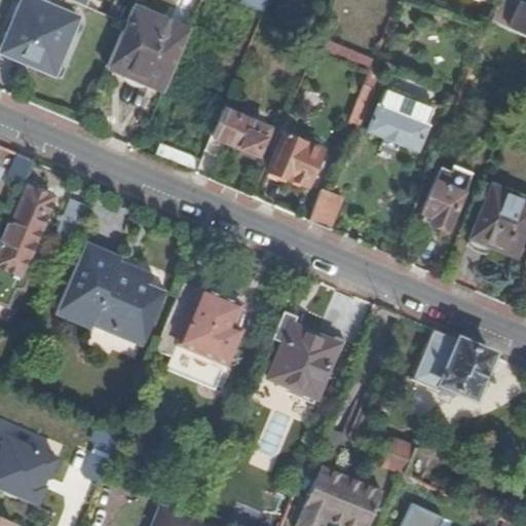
[(23,0),(0,52),(53,76),(79,17),(40,1),(40,0),(23,0)]
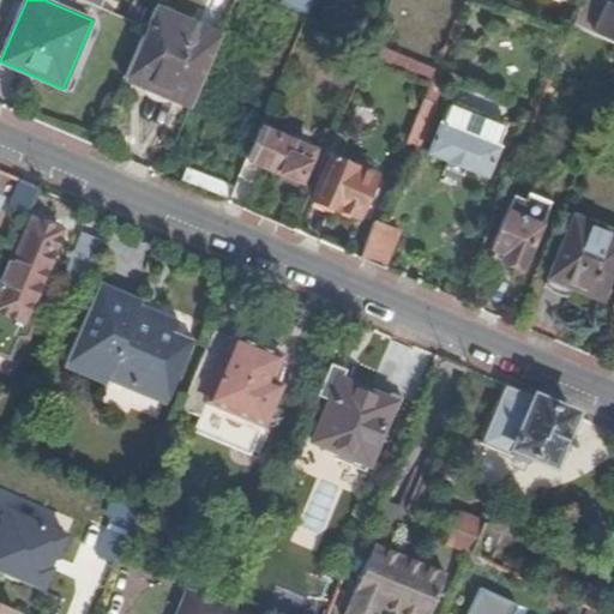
[(613,43),(613,2),(612,8),(594,0),(582,0),(573,25),(613,43)]
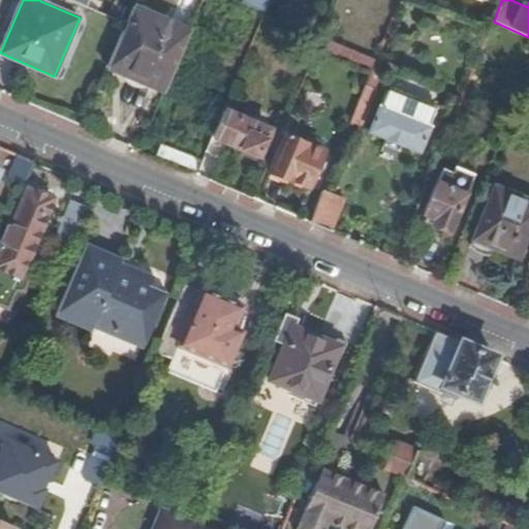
[(166,87),(190,31),(133,7),(126,24),(110,63),(166,87)]
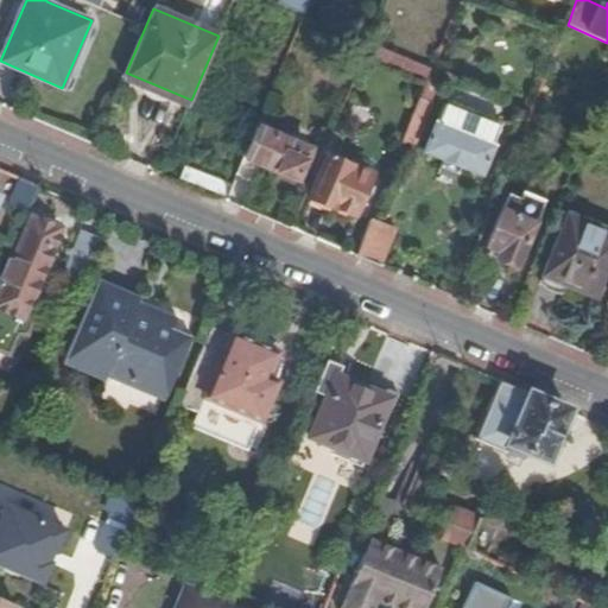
[(371,42),(375,29),(363,24),(359,37),(371,42)]
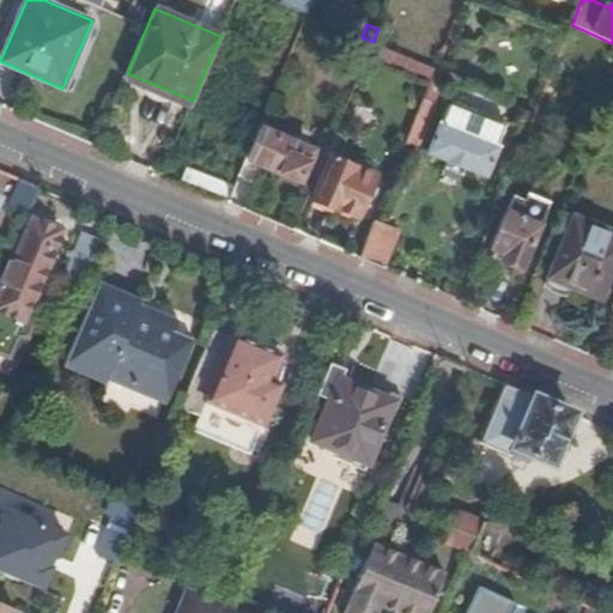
[(434,78),(406,145),(417,150),(444,83),(434,78)]
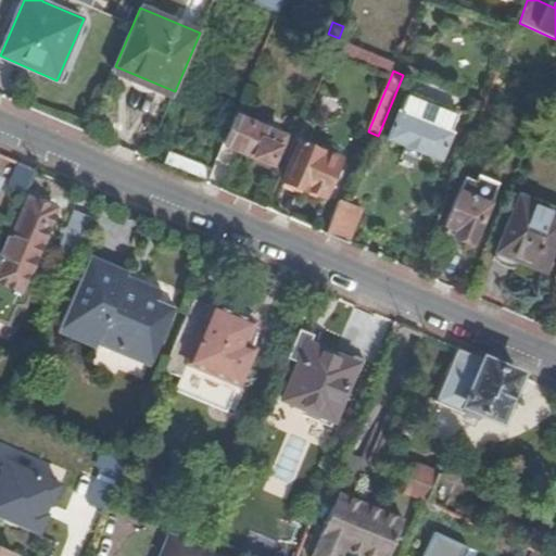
[(447,134),(456,112),(407,91),(397,114),(396,114),(387,139),(404,147),(402,154),(417,161),(420,153),(440,161),(450,135),(447,134)]
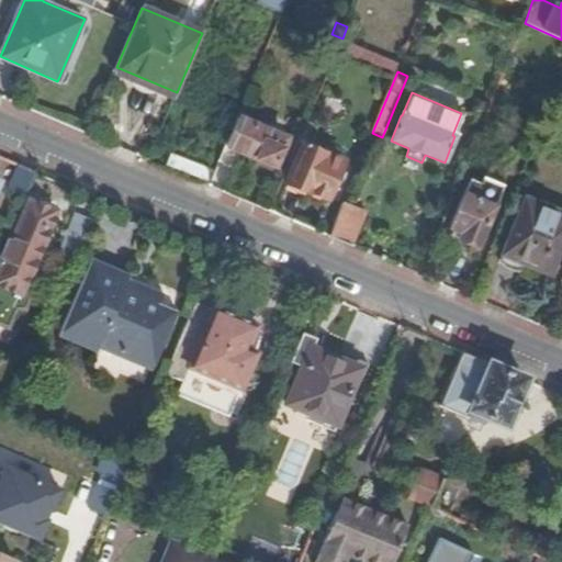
[(251,116),(239,112),(226,145),(272,166),(276,158),(281,161),(287,148),(281,146),(283,138),(248,123),(251,116)]
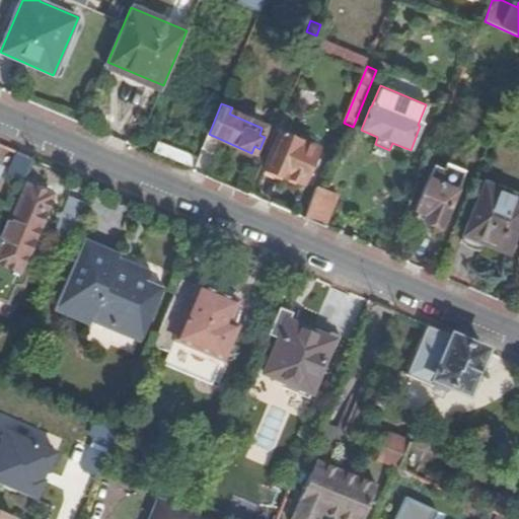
[(302,182),(316,149),(280,134),(266,169),(284,178),(285,175),(302,182)]
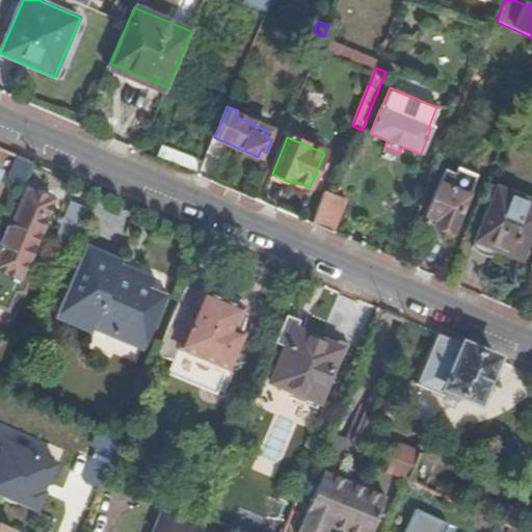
[(159,147),(156,158),(189,166),(191,155),(159,147)]
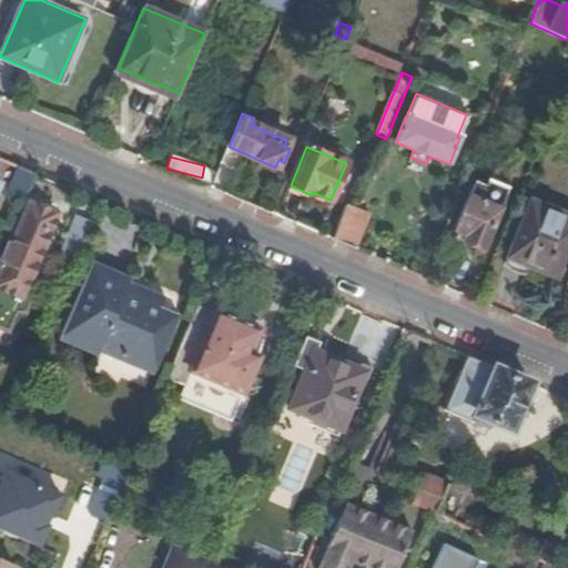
[(26,199),(36,173),(19,165),(9,191),(26,199)]
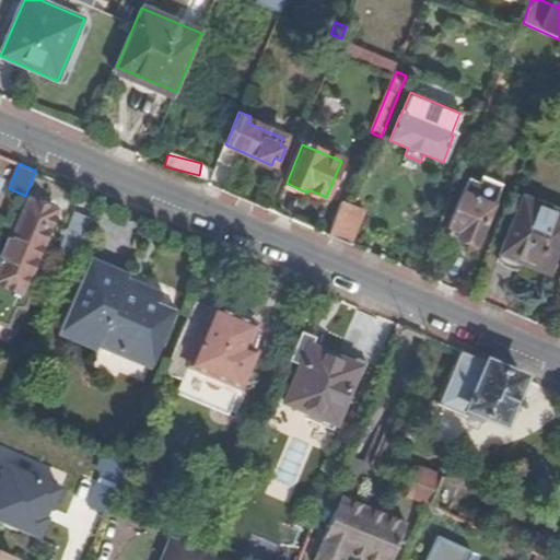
[(474,247),(500,186),(479,178),(477,184),(468,179),(447,230),(457,234),(456,238),(474,247)]
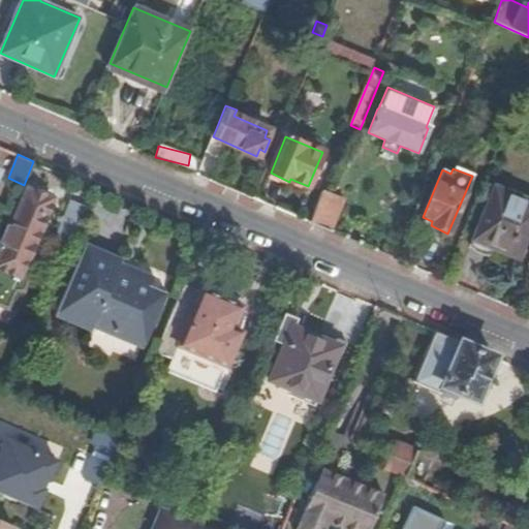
[(0,298),(4,300),(9,289),(18,288),(21,281),(19,276),(53,197),(27,187),(24,196),(20,194),(10,216),(0,239),(0,298)]
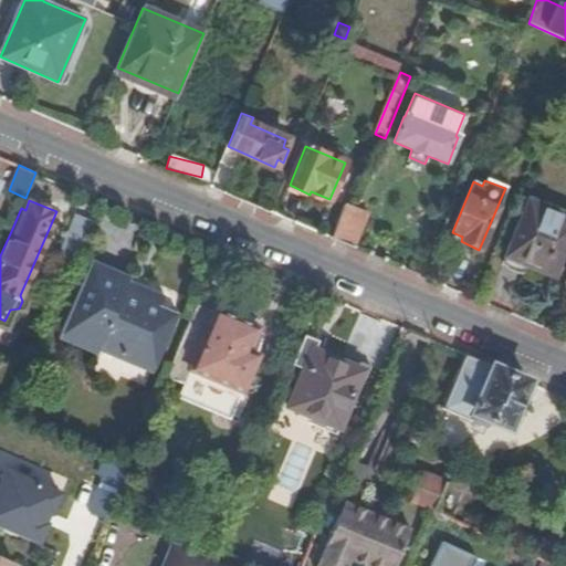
[(506,258),(546,274),(554,253),(562,257),(565,245),(565,217),(528,201),(506,258)]
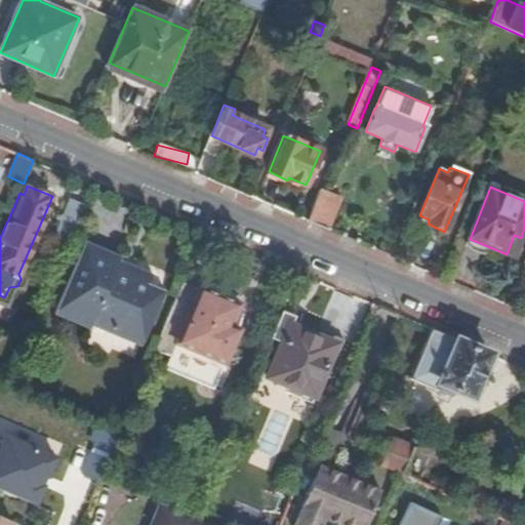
[(321,192),(308,223),(327,231),(339,200),(321,192)]
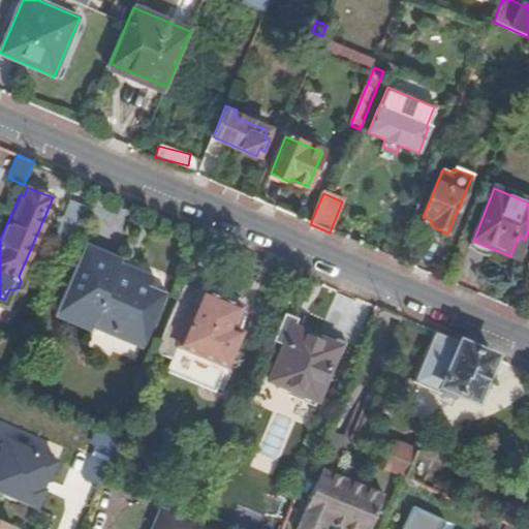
[(53,243),(69,250),(87,207),(71,200),(53,243)]
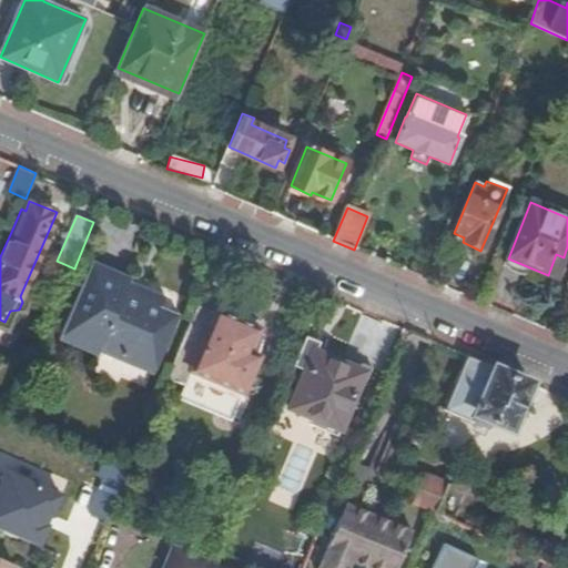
[(556,254),(548,275),(555,279),(564,257),(556,254)]
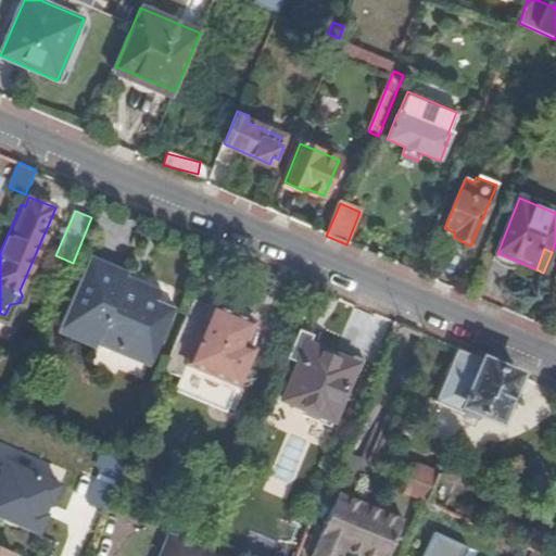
[(156,301),(162,290),(141,281),(139,286),(87,264),(62,324),(152,362),(175,308),(156,301)]
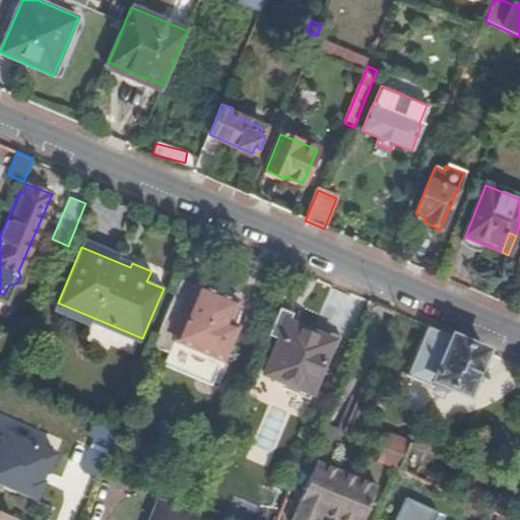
[(181,279),(153,345),(171,352),(176,340),(192,347),(191,349),(208,355),(209,353),(223,361),(235,334),(224,330),(226,323),(236,302),(232,300),(202,286),(198,285),(197,286),(181,279)]
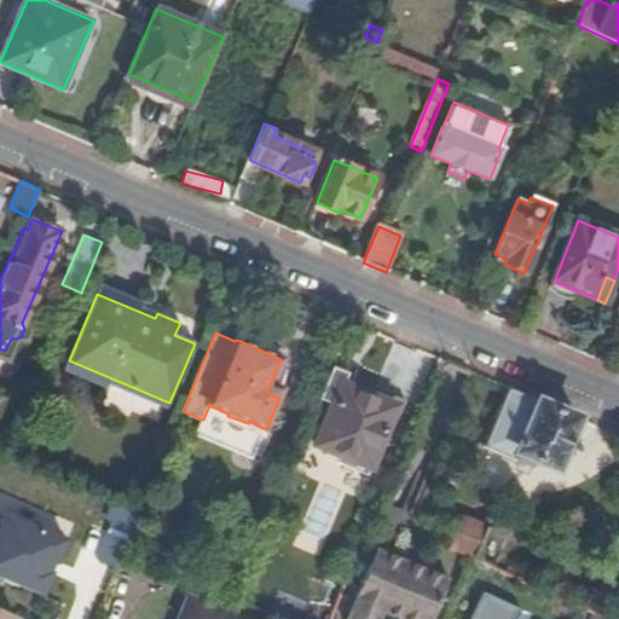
[(244,334),(241,341),(276,357),(279,350),(244,334)]
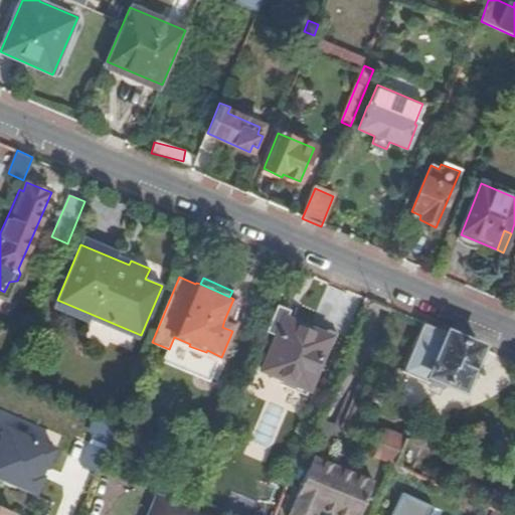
[(275,307),(265,331),(277,336),(284,319),(286,319),(288,313),(275,307)]
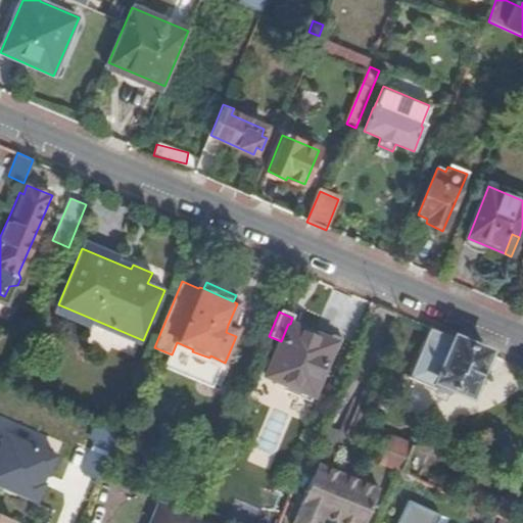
[(288,324),(281,341),(267,375),(298,388),(303,375),(318,381),(334,342),(290,324),(288,324)]
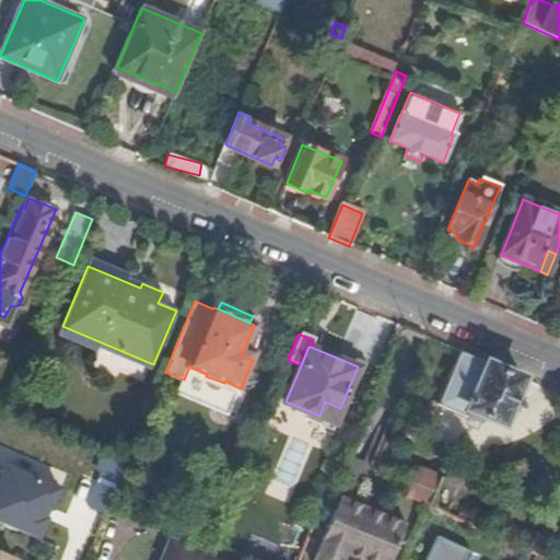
[(242,356),(253,360),(256,352),(244,348),(242,356)]
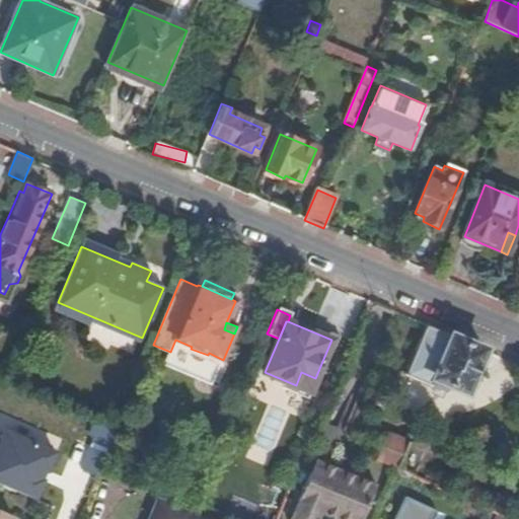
[(484,350),(426,325),(405,374),(445,391),(448,384),(466,392),(473,376),(476,368),(484,350)]
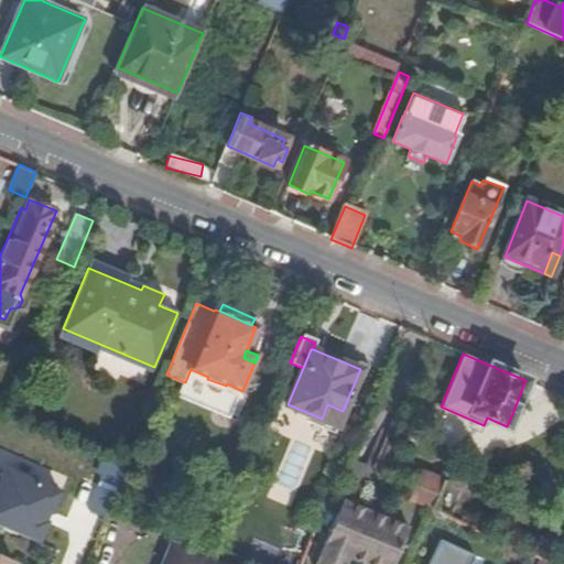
[(191,369),(185,382),(177,398),(230,420),(242,391),(227,383),(226,386),(207,379),(208,377),(191,369)]
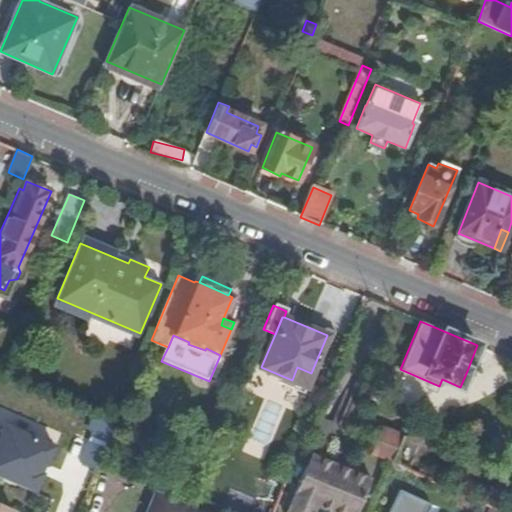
[(470,363),(467,371),(475,374),(478,366),(470,363)]
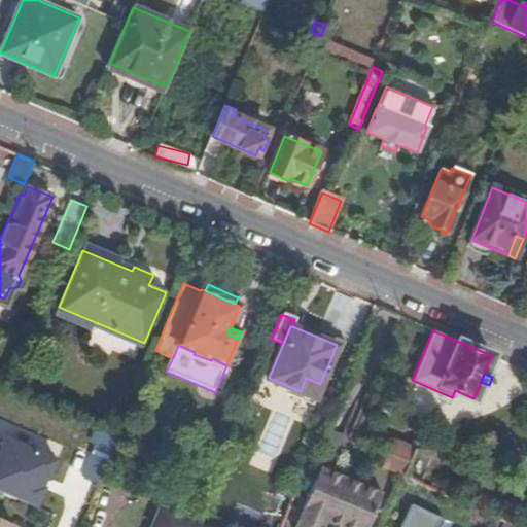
[(306,378),(301,391),(315,396),(320,384),(306,378)]
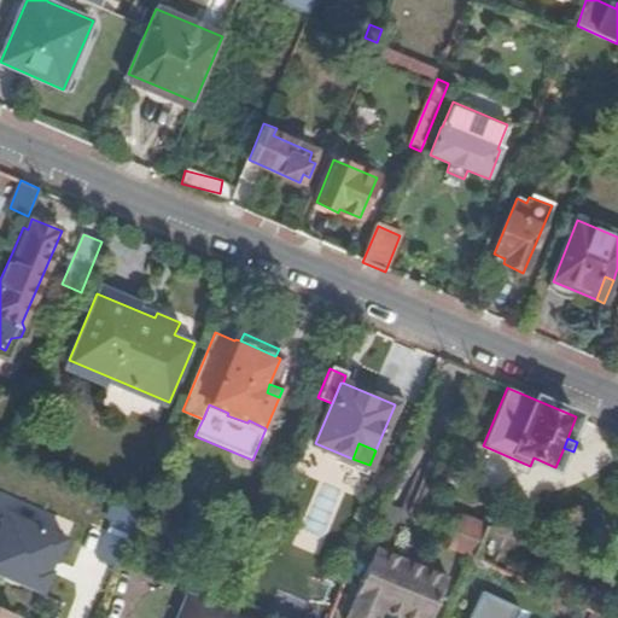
[(0,559),(40,576),(71,501),(23,482),(0,535),(0,559)]
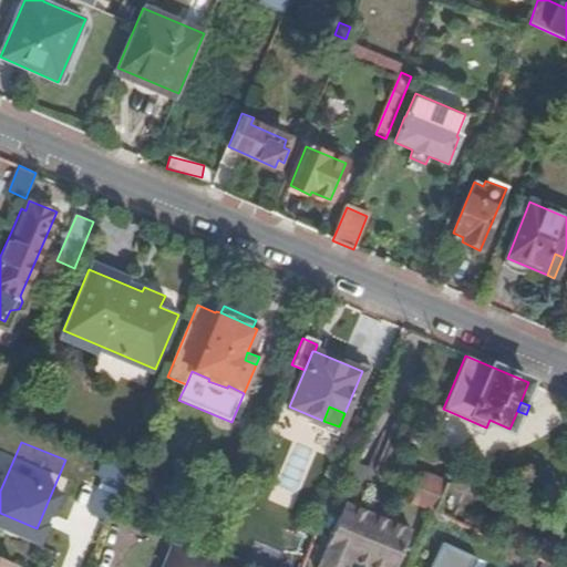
[(90,513),(106,519),(113,506),(127,471),(104,460),(99,473),(106,477),(90,513)]
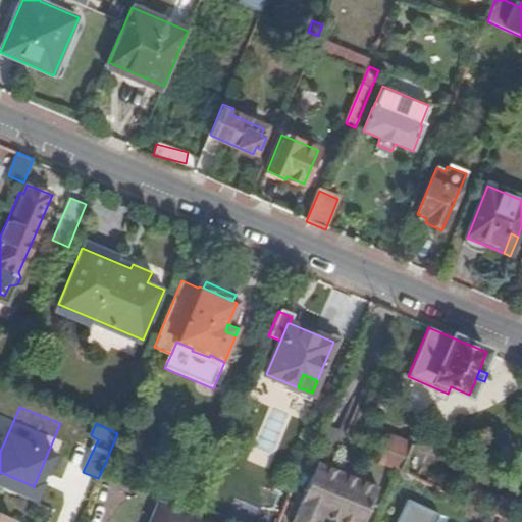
[(380,463),(401,472),(406,460),(412,446),(414,447),(416,439),(409,437),(407,444),(390,437),(380,462),(380,463)]
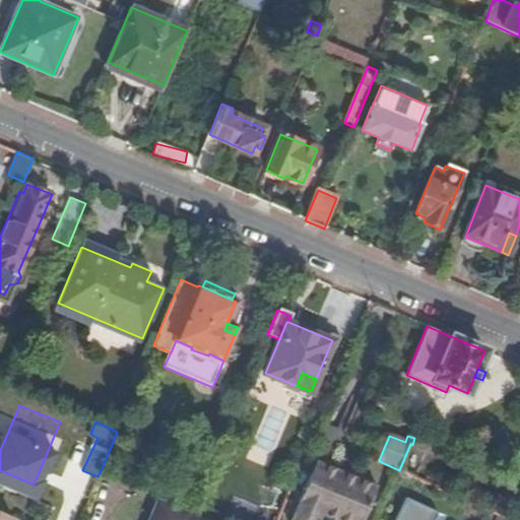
[(334,519),(363,519),(377,488),(317,461),(291,519),(319,519),(322,515),(334,519)]
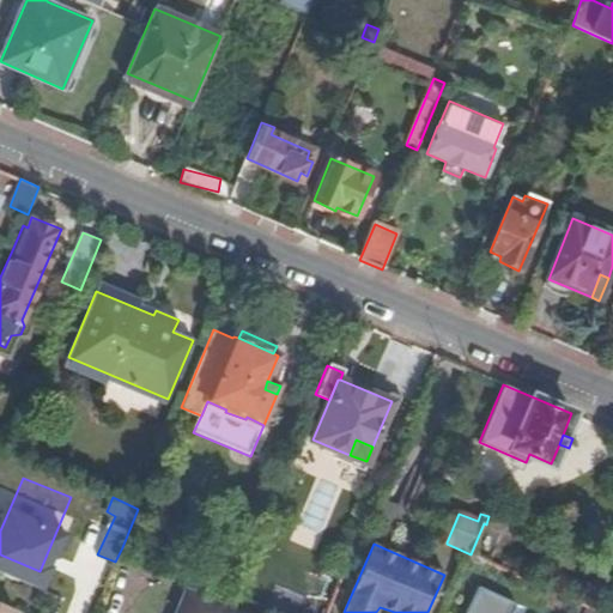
[(513,612),(517,604),(479,586),(466,612),(513,612)]
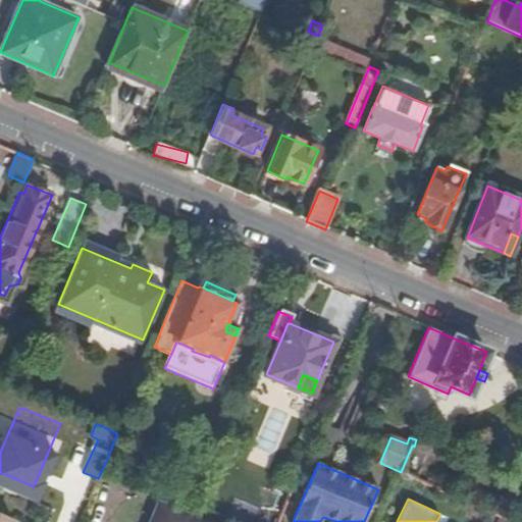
[(199,521),(159,505),(151,521),(199,521)]
